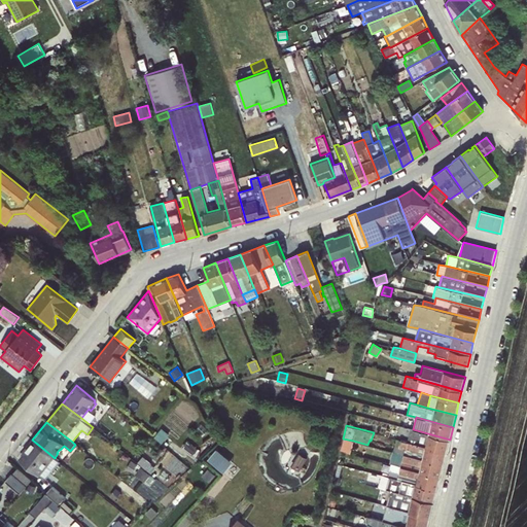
[(450,440),(413,429),(399,426),(398,434),(408,437),(407,442),(447,452),(450,440)]
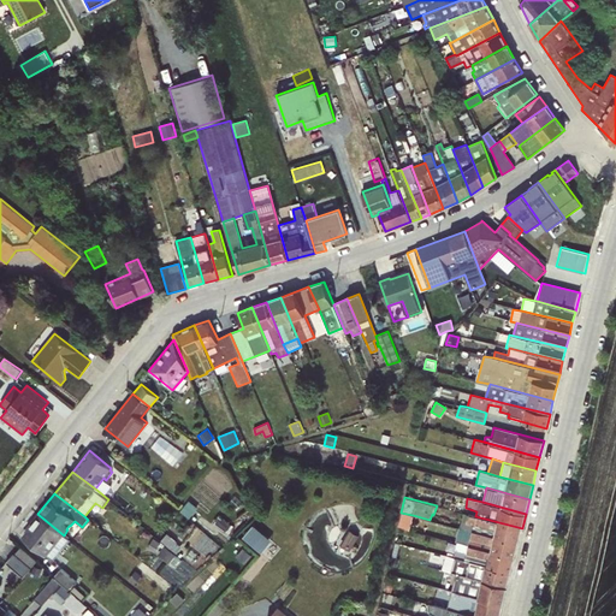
[(189,501),(181,511),(189,517),(197,508),(189,501)]
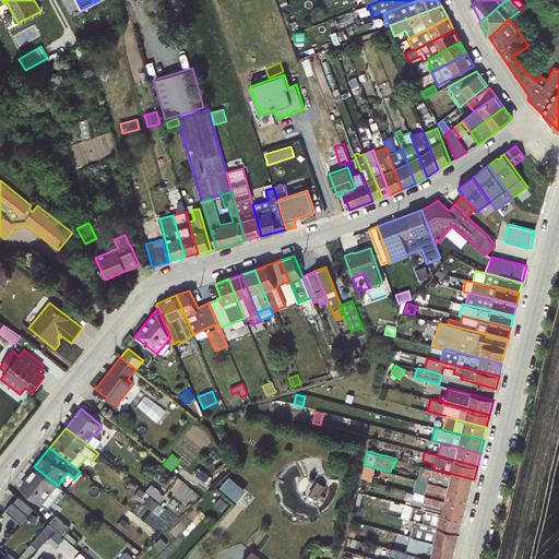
[(375,467),(364,465),(360,478),(371,480),(375,467)]
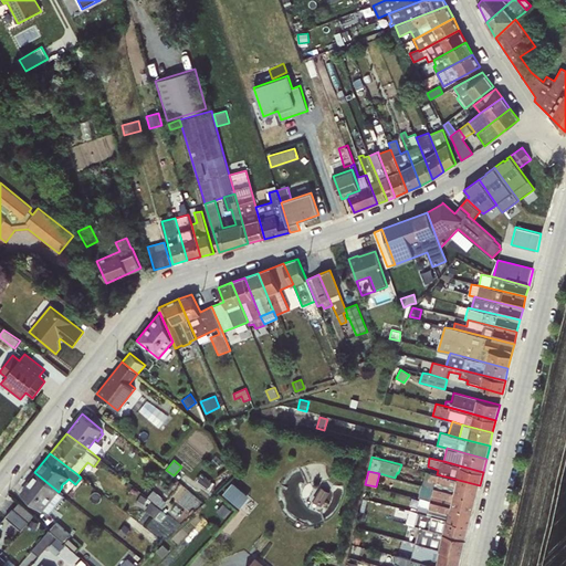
[(480,485),(437,474),(426,471),(422,485),(477,499),(480,485)]
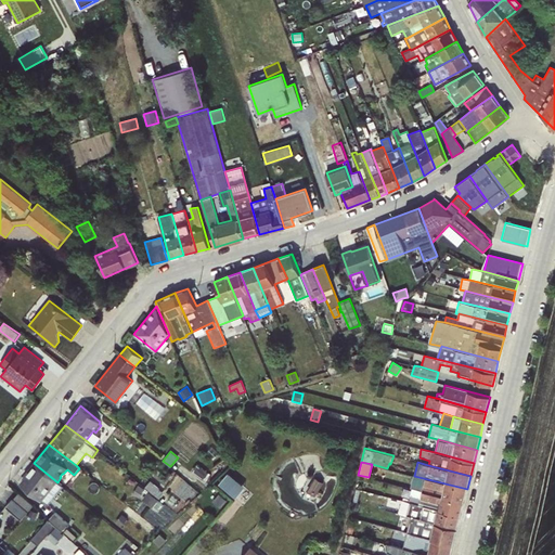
[(57,482),(34,463),(23,476),(24,477),(20,483),(41,502),(42,501),(48,505),(63,487),(57,482)]
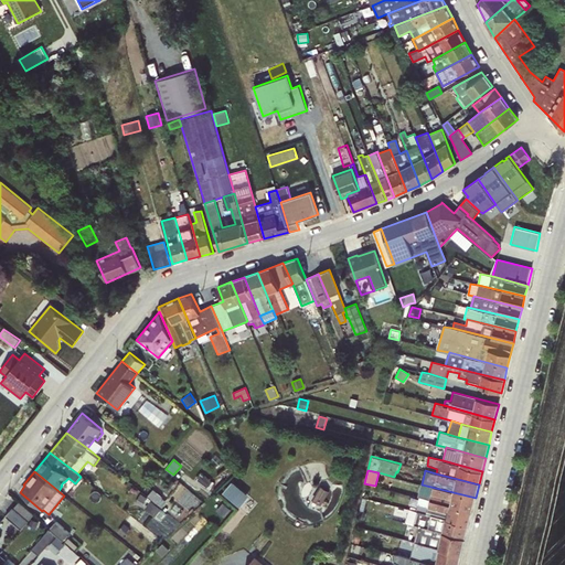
[(201,472),(194,480),(206,489),(212,481),(201,472)]
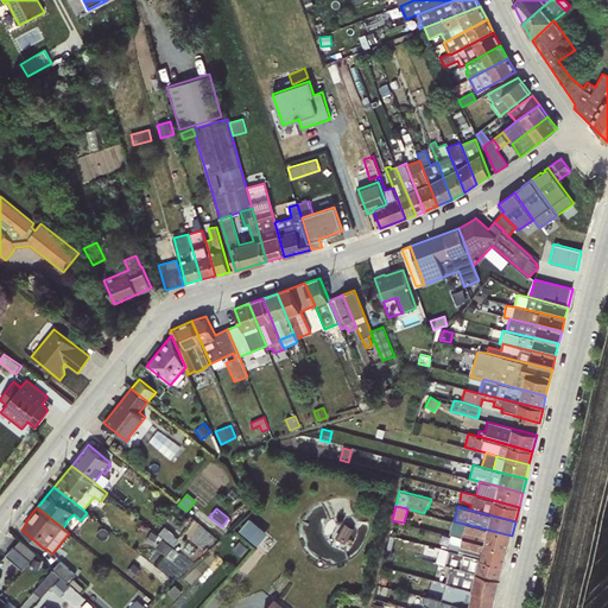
[(512,536),(454,521),(450,536),(451,536),(507,550),(512,536)]
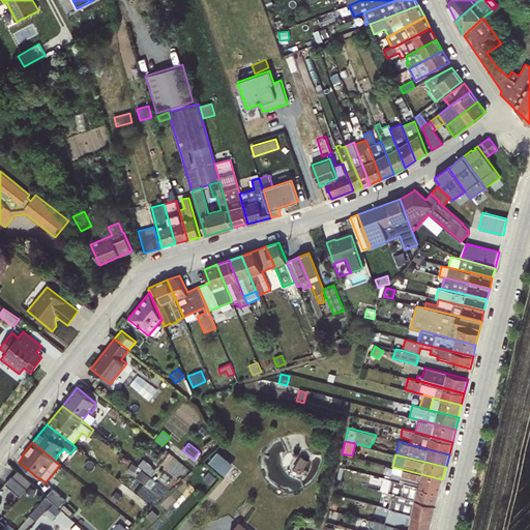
[(300,455),(292,468),(301,473),(308,460),(300,455)]
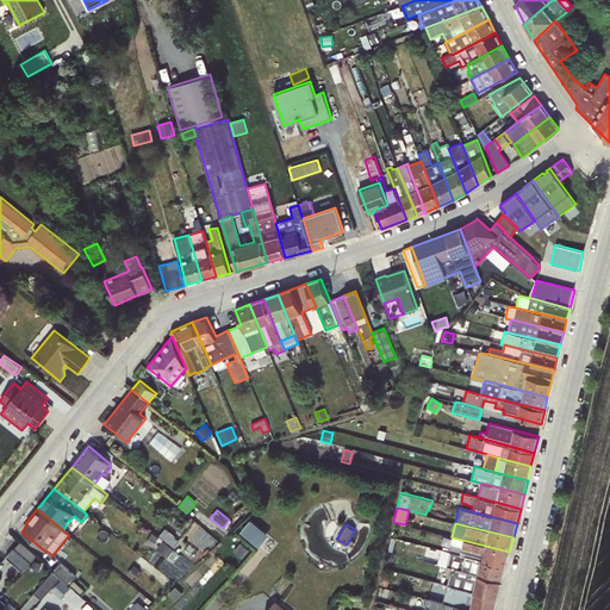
[(165,528),(159,535),(169,543),(175,536),(165,528)]
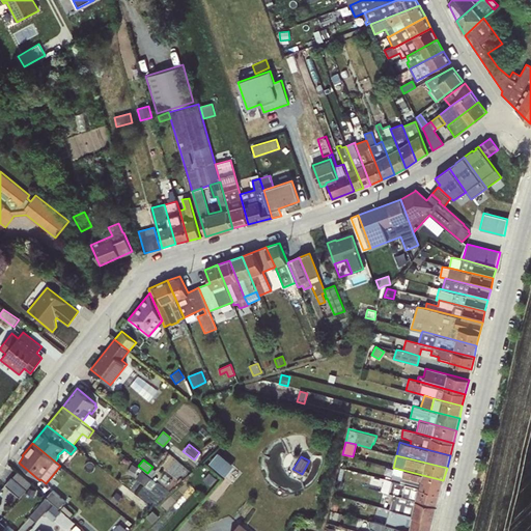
[(132,464),(127,472),(133,476),(138,468),(132,464)]
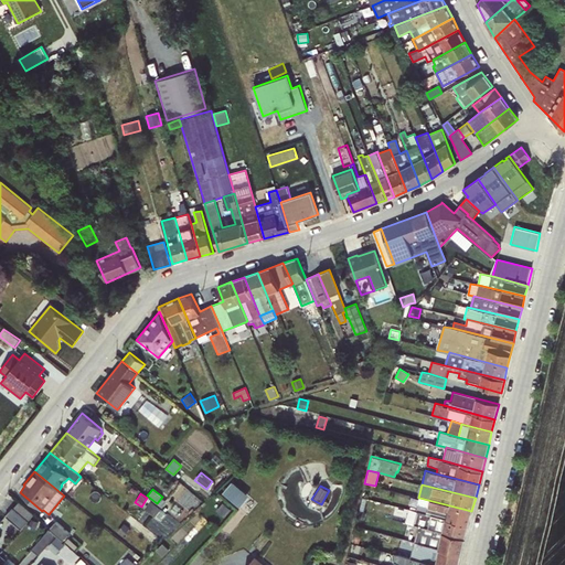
[(419,504),(417,511),(468,525),(471,511),(419,498),(417,504),(419,504)]
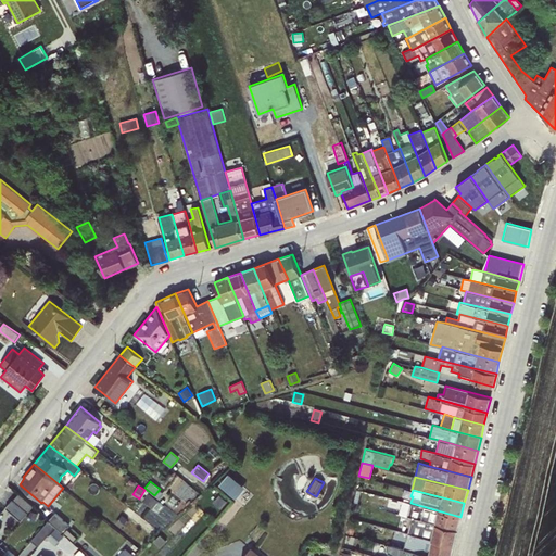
[(12,500),(4,508),(21,521),(33,506),(19,493),(13,500),(12,500)]
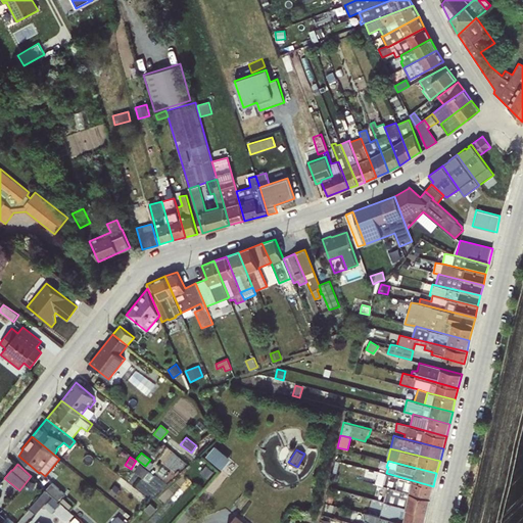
[(140,464),(134,471),(143,479),(144,477),(149,482),(154,476),(140,464)]
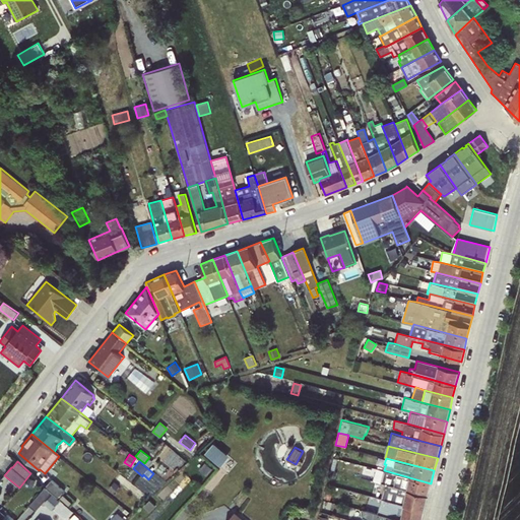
[(205,462),(199,469),(206,475),(212,469),(205,462)]
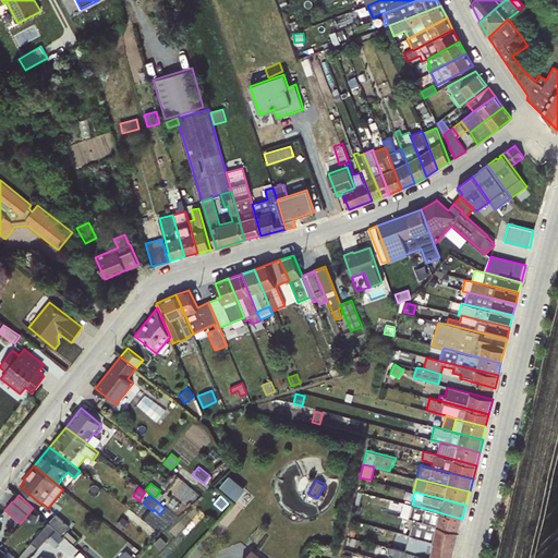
[(173,497),(169,504),(177,509),(182,502),(173,497)]
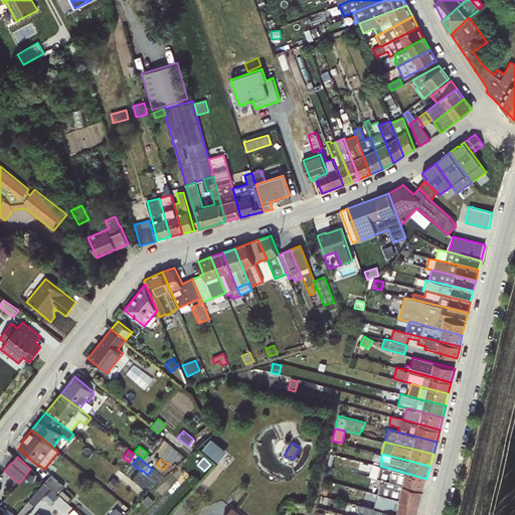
[(426,479),(380,466),(372,464),(369,477),(381,480),(423,491),(426,479)]
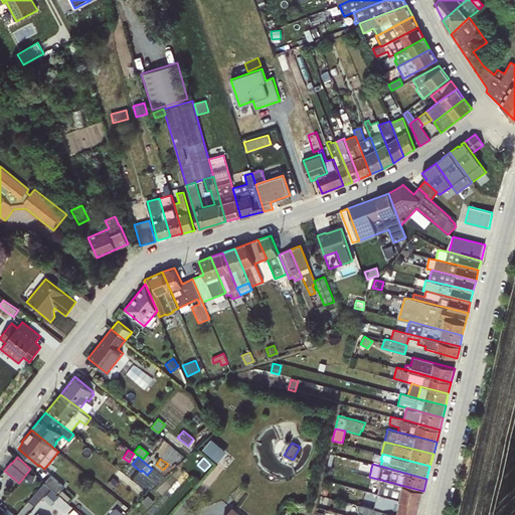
[(25,477),(24,481),(32,484),(35,475),(28,473),(26,478),(25,477)]
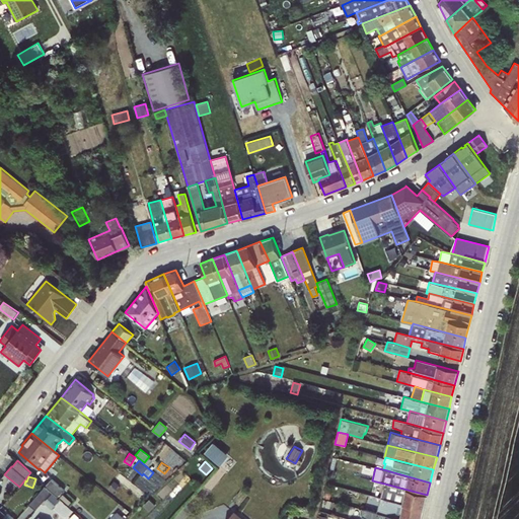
[(52,478),(46,486),(52,492),(58,497),(64,490),(52,478)]
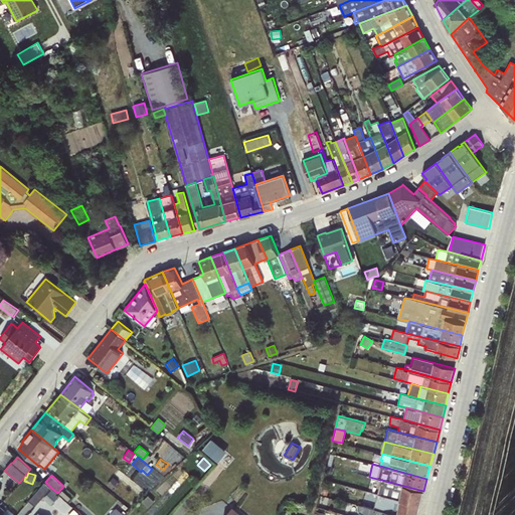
[(112,477),(107,485),(113,489),(118,481),(112,477)]
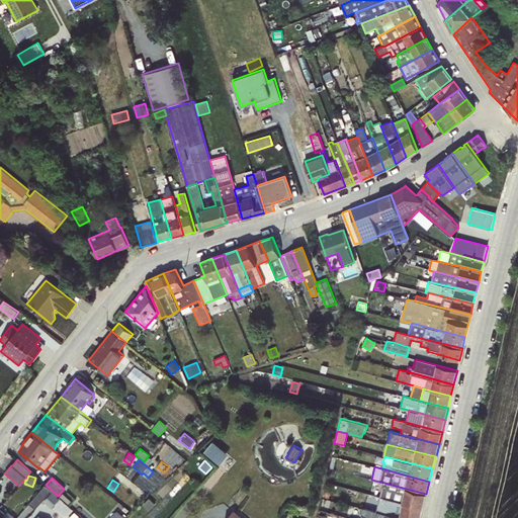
[(383,483),(380,497),(423,507),(426,494),(383,483)]
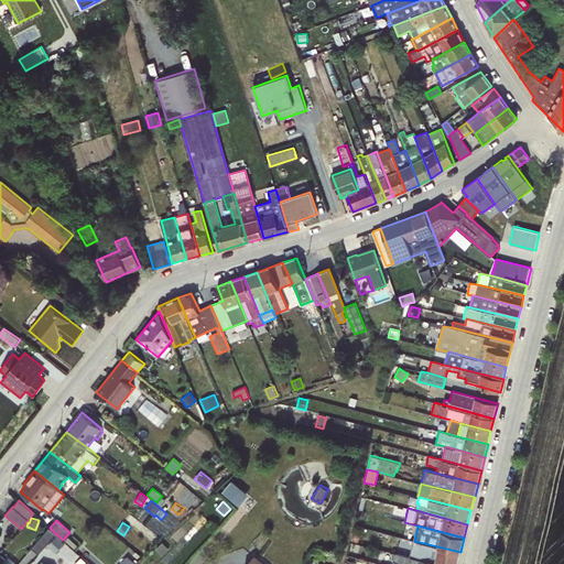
[(56,534),(50,528),(32,549),(39,554),(56,534)]
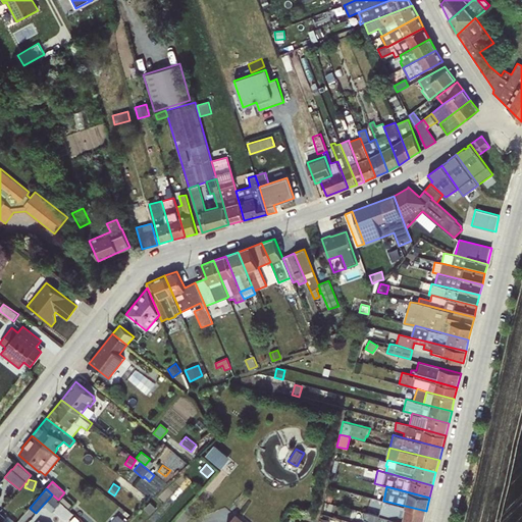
[(51,496),(44,505),(52,513),(56,509),(55,508),(59,503),(51,496)]
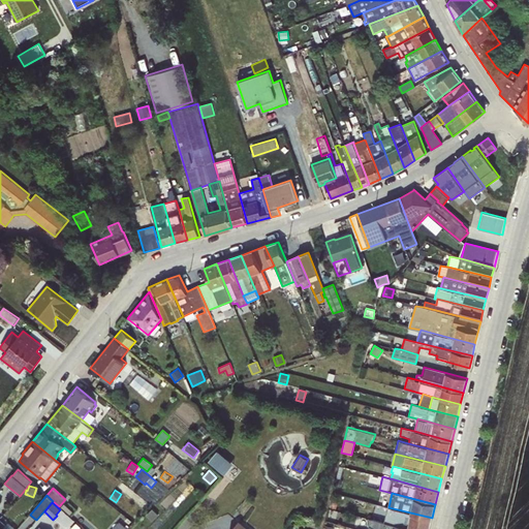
[(389,507),(384,523),(408,528),(429,528),(432,518),(389,507)]
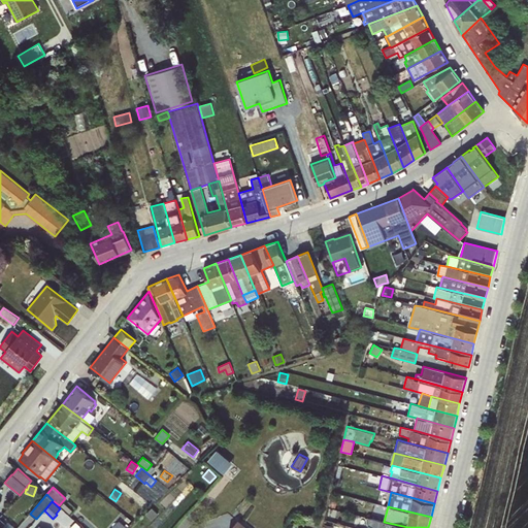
[(152,507),(145,514),(152,520),(158,514),(152,507)]
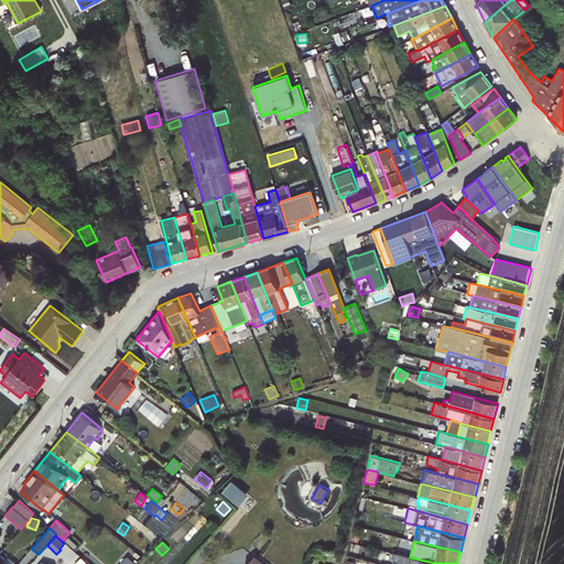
[(0,563),(15,563),(9,557),(7,560),(0,553),(0,563)]
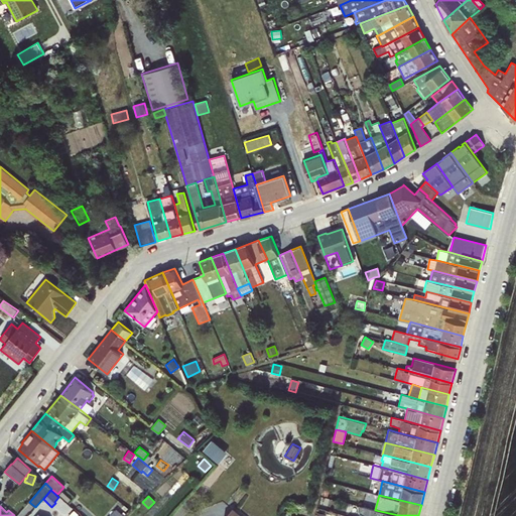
[(398,515),(375,510),(361,506),(359,513),(364,515),(398,515)]
